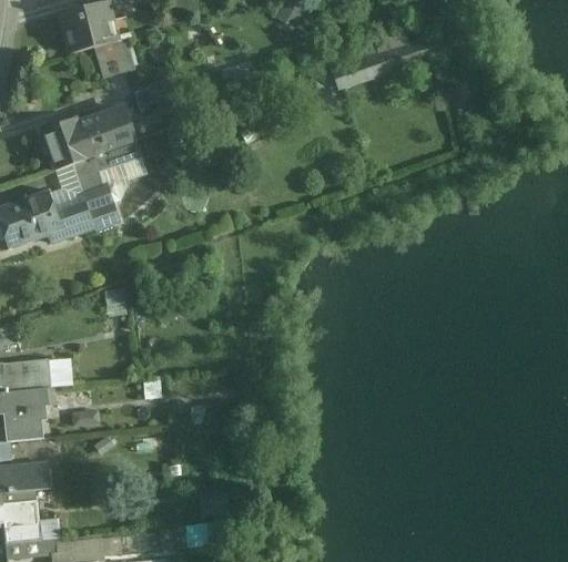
[(101,0),(61,10),(72,51),(117,39),(105,0),(101,0)]
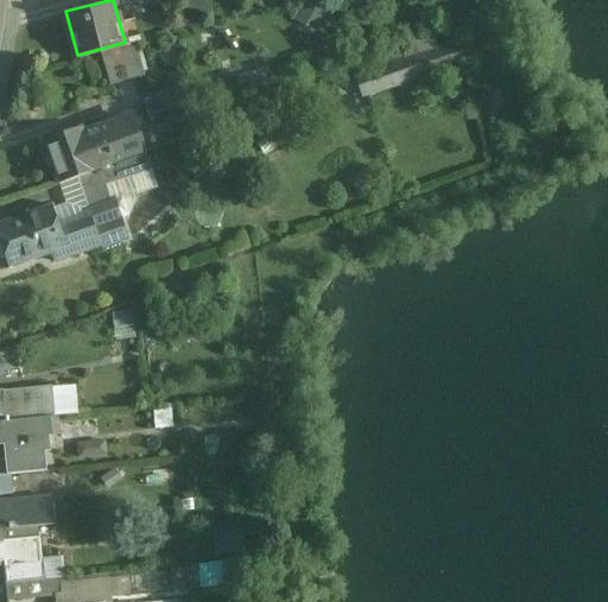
[(460,38),(355,73),(362,90),(464,56),(460,38)]
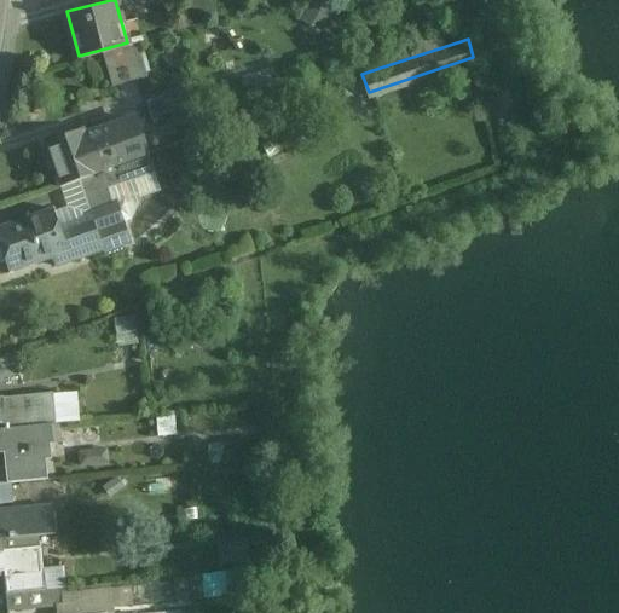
[(126,50),(113,53),(120,81),(133,77),(126,50)]
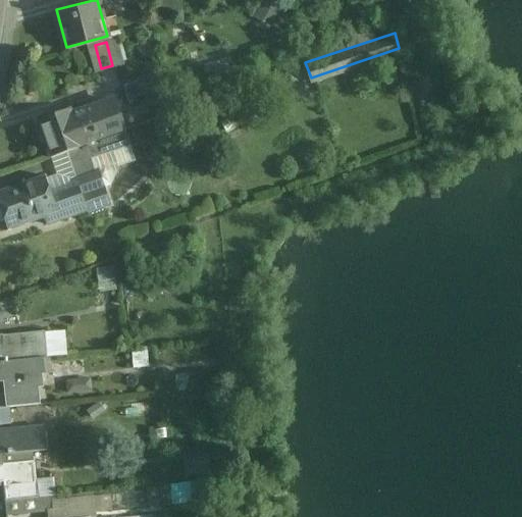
[(149,75),(123,83),(127,96),(153,88),(149,75)]
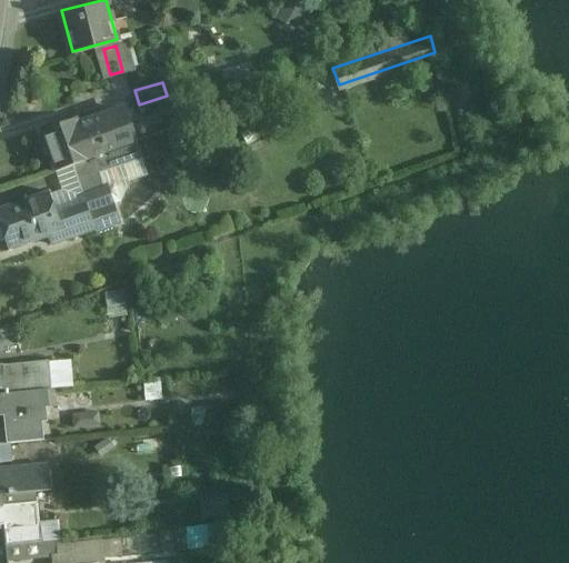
[(79,116),(41,129),(56,168),(72,161),(137,139),(125,107),(81,122),(79,116)]
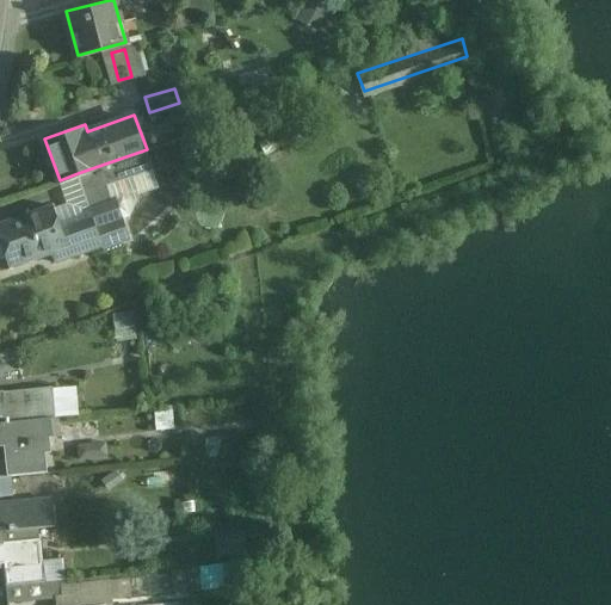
[(147,149),(78,173),(88,207),(111,198),(105,183),(153,167),(147,149)]
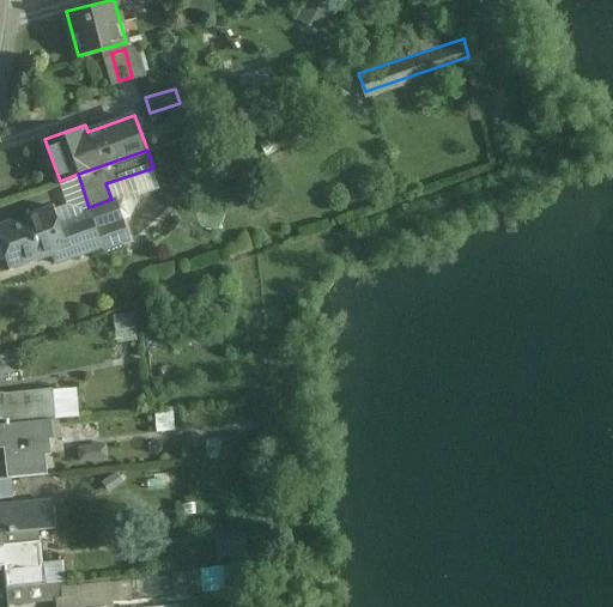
[(113,207),(61,226),(52,202),(0,220),(0,241),(10,267),(53,252),(56,261),(82,252),(78,242),(98,235),(101,243),(122,235),(113,207)]
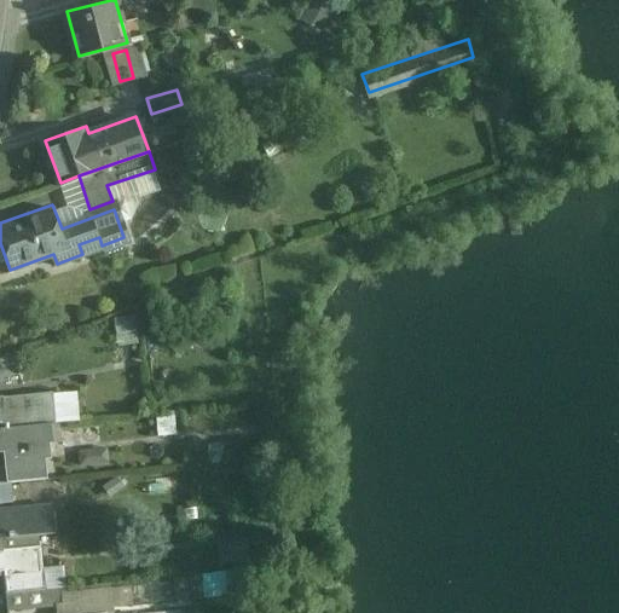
[(50,391),(0,394),(0,423),(52,418),(50,391)]
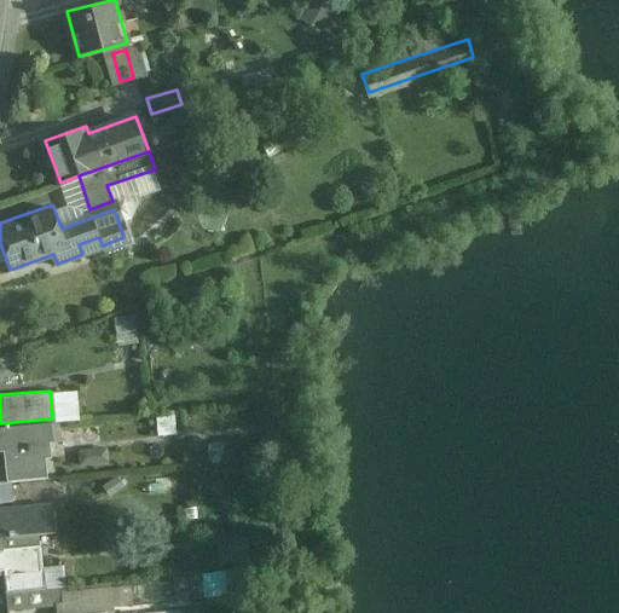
[(52,418),(0,423),(0,449),(3,449),(6,480),(46,476),(44,456),(51,456),(48,440),(42,441),(41,423),(52,422),(52,418)]
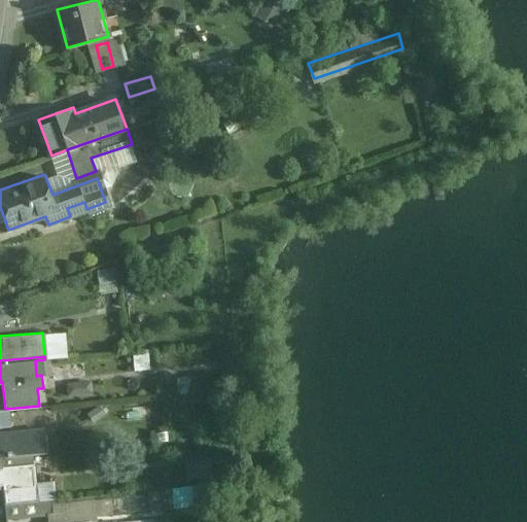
[(36,428),(0,431),(0,456),(32,453),(32,454),(38,453),(36,428)]
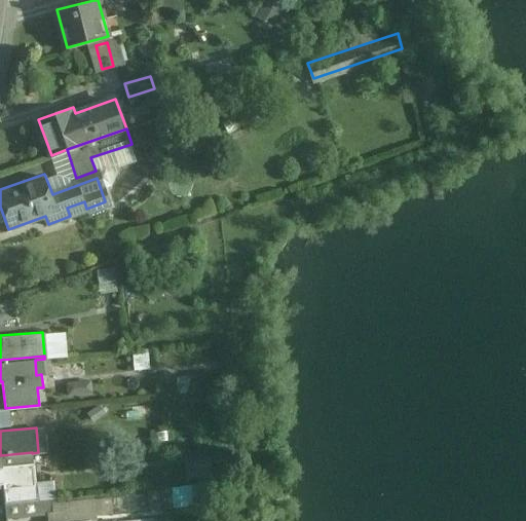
[(187,451),(186,472),(211,472),(211,452),(187,451)]
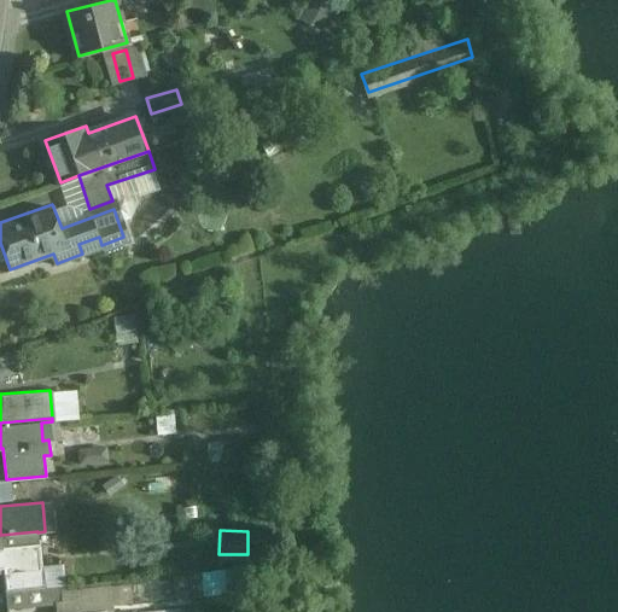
[(38,531),(0,535),(0,567),(4,567),(4,573),(42,569),(42,566),(40,566),(38,532),(38,531)]
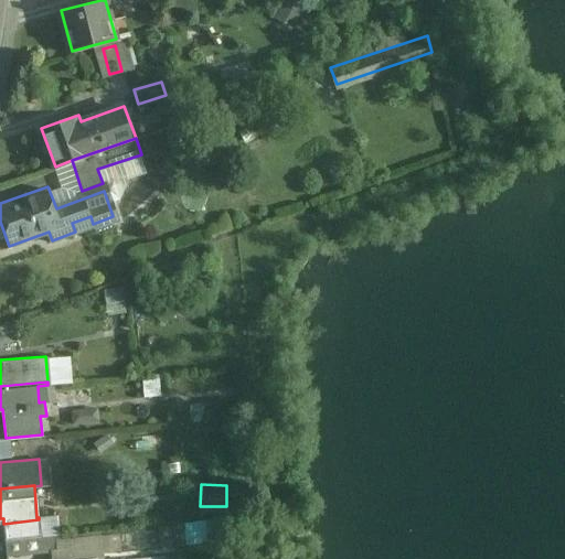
[(39,519),(3,524),(6,539),(41,535),(39,519)]
